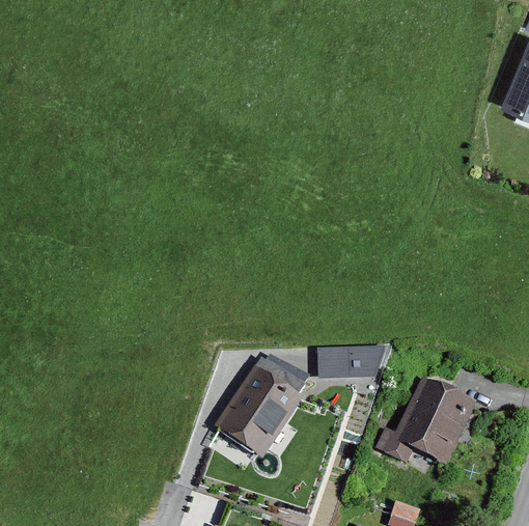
[(528,38),(501,103),(528,114),(528,38)]
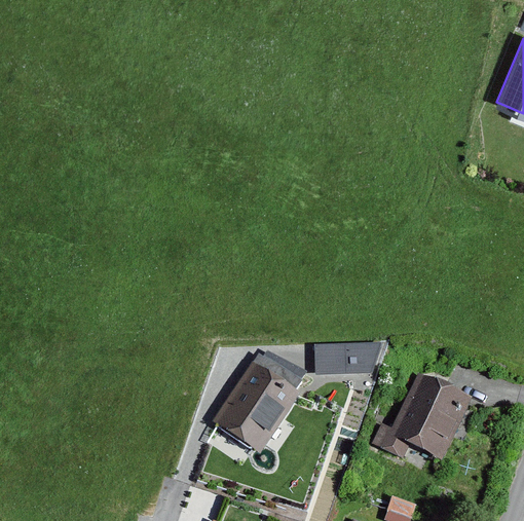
[(372,372),(379,343),(315,344),(316,373),(372,372)]
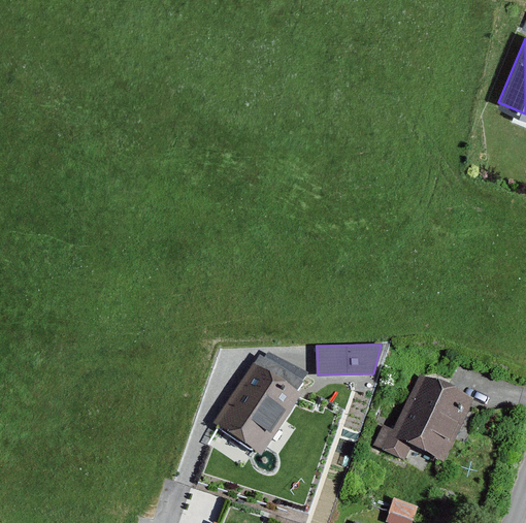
[(301,396),(253,364),(214,423),(262,455),(301,396)]
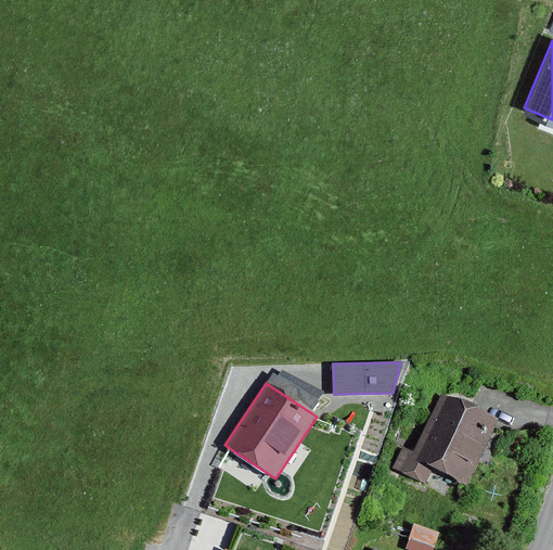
[(499,422),(442,393),(412,449),(404,445),(394,467),(423,482),(432,467),(465,484),(499,422)]
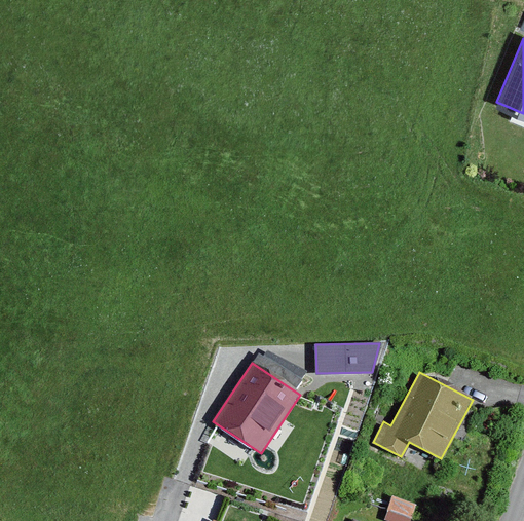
[(408,520),(414,504),(390,496),(384,518),(395,520),(408,520)]
